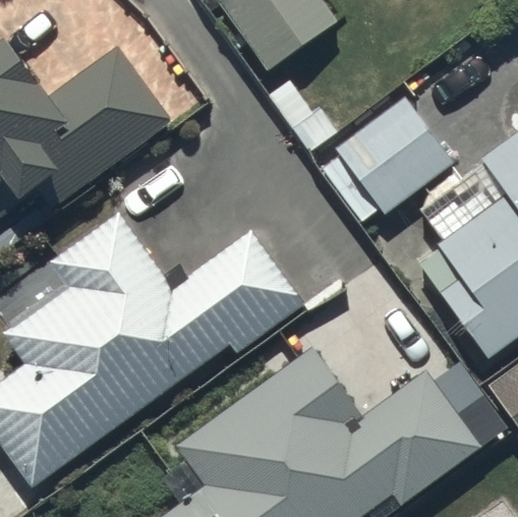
[(321,0),(218,0),(266,70),(336,22),(321,0)]
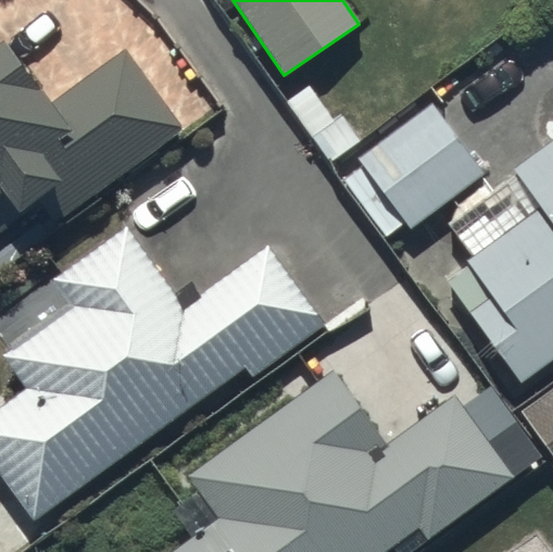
[(0,233),(39,203),(55,224),(184,126),(123,48),(57,98),(9,35),(0,40),(0,233)]
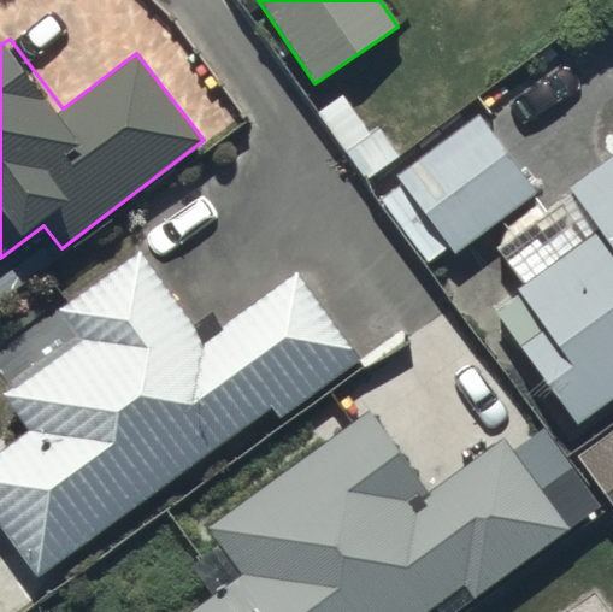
[(535,190),(477,116),(398,177),(404,186),(382,202),(429,262),(449,246),(455,252),(535,190)]
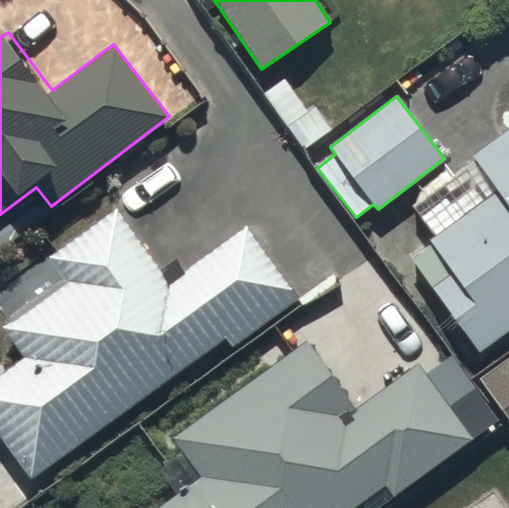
[(409,253),(478,350),(508,327),(508,125),(468,155),(494,191),(409,253)]
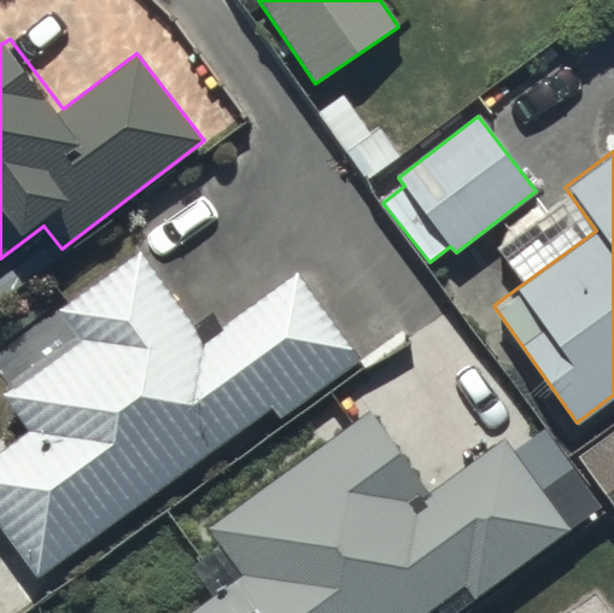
[(0,523),(39,576),(272,408),(281,420),(361,362),(296,273),(202,340),(139,254),(62,309),(59,305),(0,349),(0,362),(16,384),(3,392),(31,432),(0,454),(0,523)]
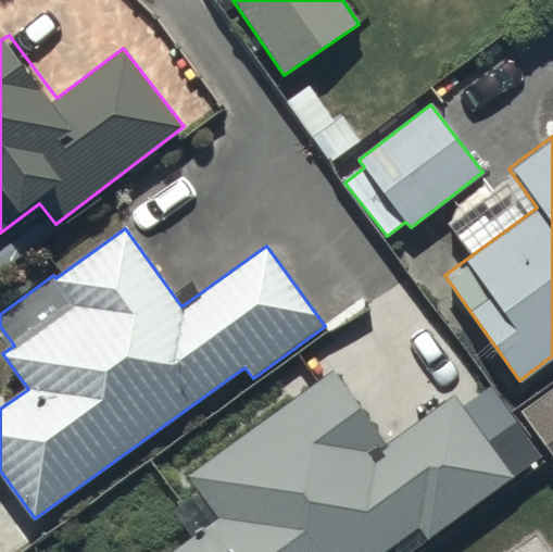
[(382,551),(391,546),(396,551),(410,551),(541,455),(490,385),(462,405),(452,392),(382,442),(330,371),(185,477),(197,492),(173,510),(192,537),(172,551),(382,551)]
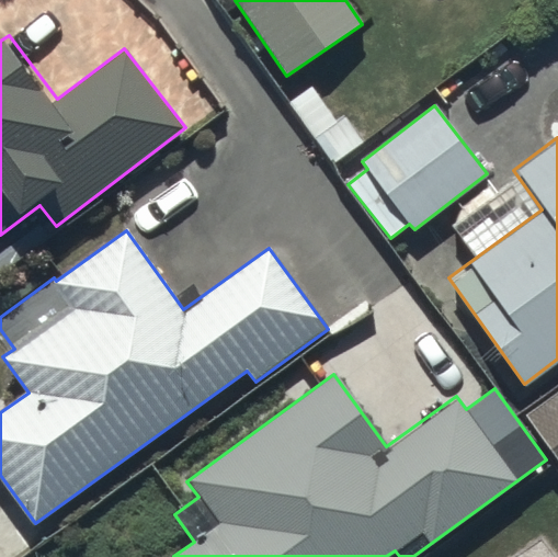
[(557,388),(523,412),(557,465),(557,388)]
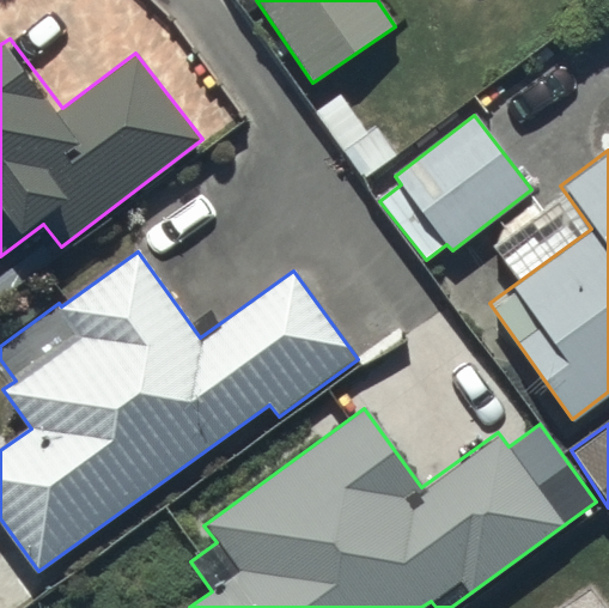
All buildings are outlined.
